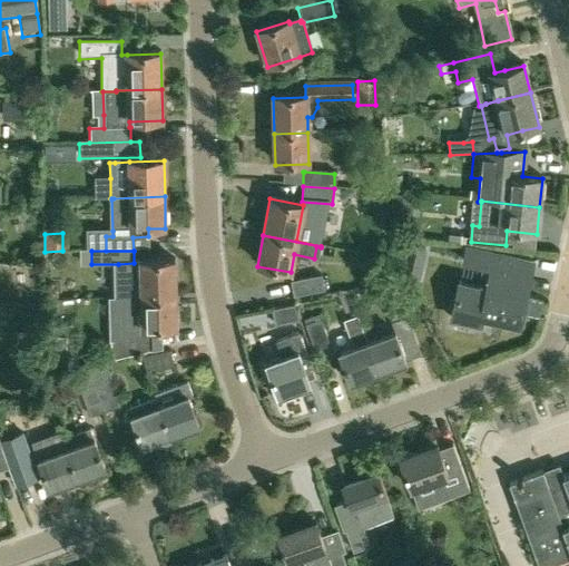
[(479,325),(481,318),(520,325),(533,265),(467,251),(463,264),(489,270),(486,288),(459,282),(450,320),(479,325)]
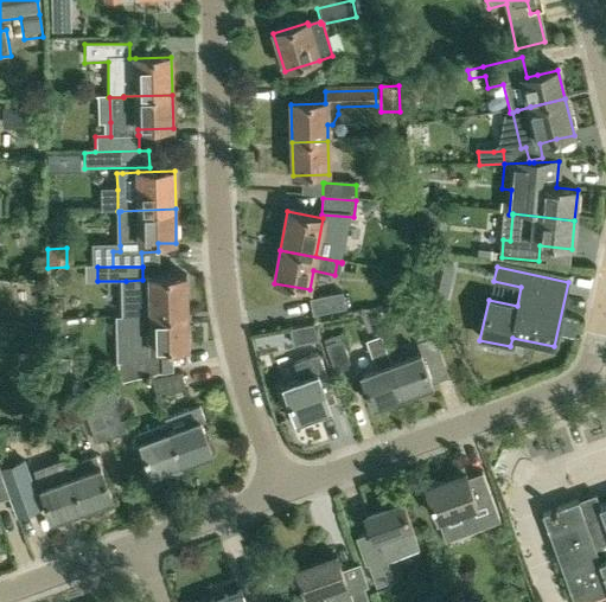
[(142,280),(126,281),(126,318),(151,318),(187,316),(186,277),(150,279),(151,280),(142,280)]
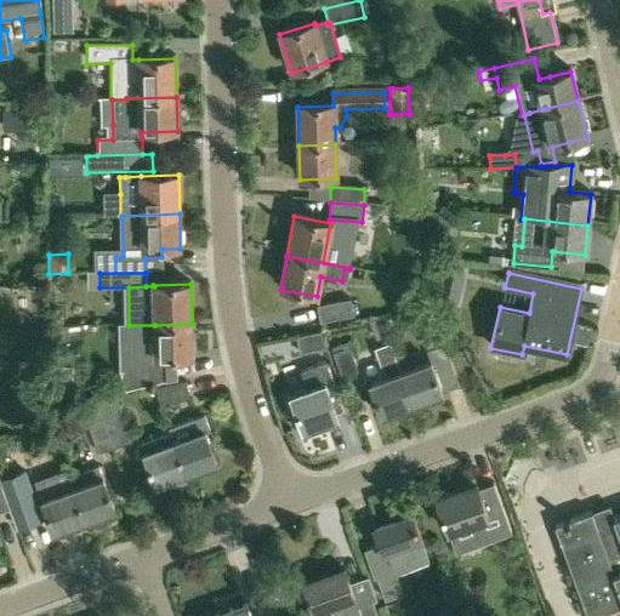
[(353,319),(350,301),(316,308),(319,325),(353,319)]
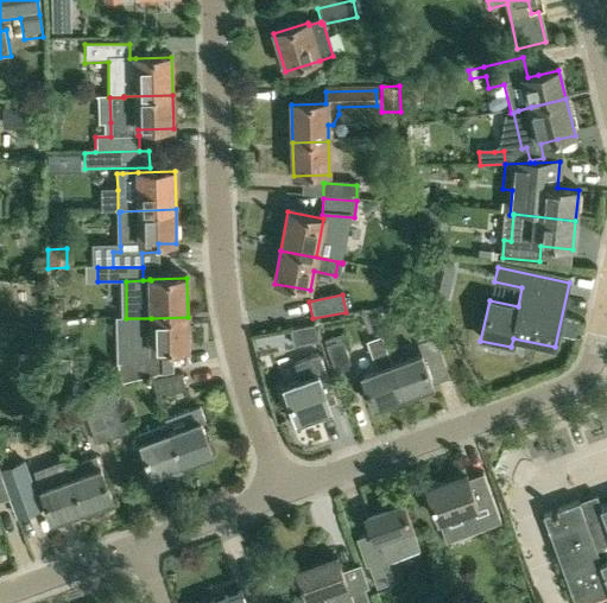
[(434,340),(418,299),(397,305),(402,321),(408,319),(417,346),(434,340)]
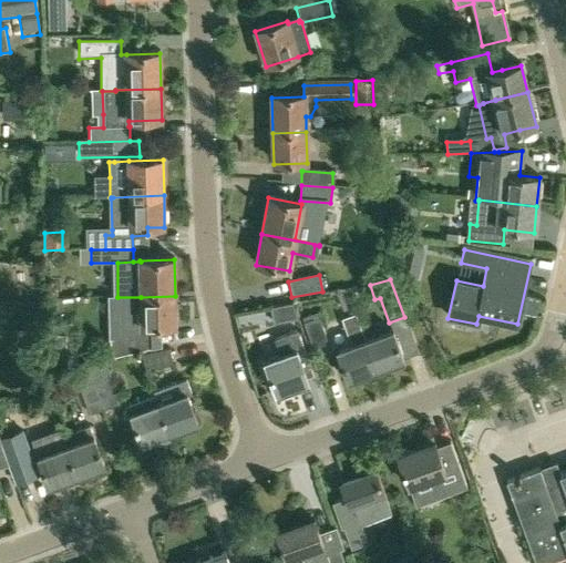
[(125,337),(109,341),(113,359),(141,354),(150,351),(150,334),(150,327),(175,327),(175,296),(141,297),(117,297),(113,297),(114,311),(125,310),(125,337)]
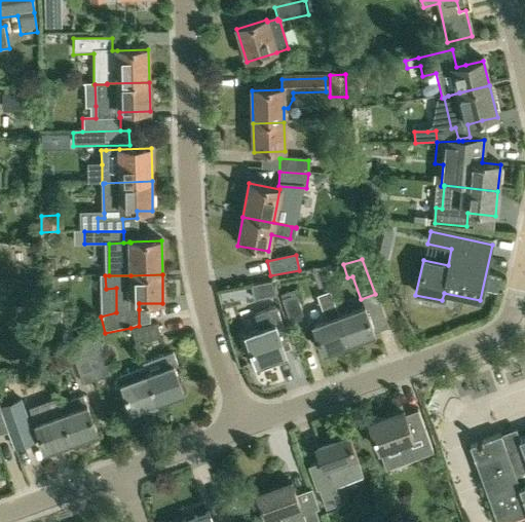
[(253,302),(275,298),(270,283),(250,288),(253,302)]
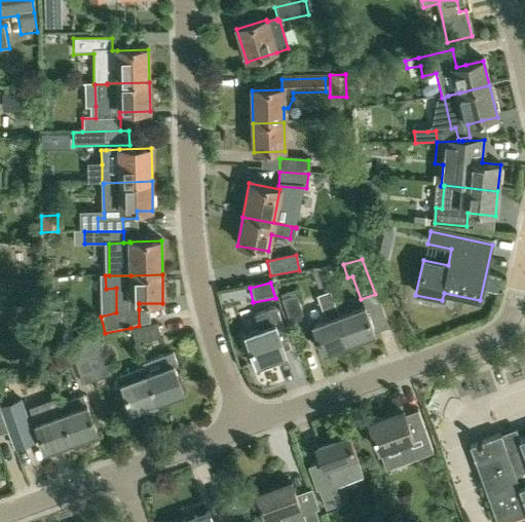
[(279,297),(280,301),(289,325),(303,320),(295,296),(293,292),(279,297)]
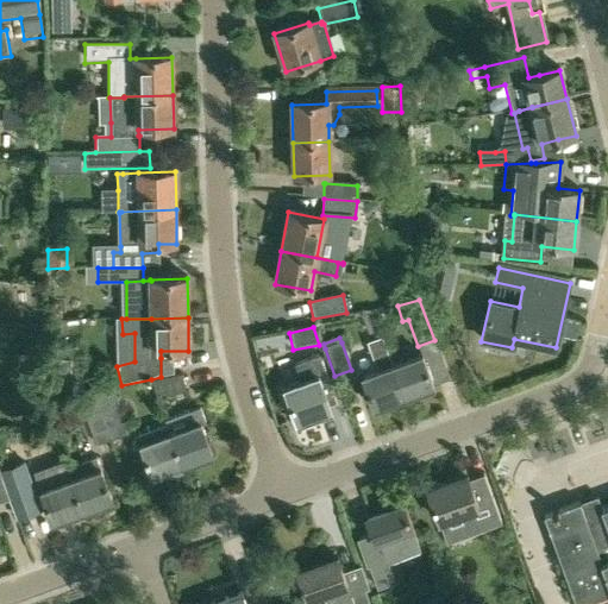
[(403,398),(401,391),(393,366),(392,367),(381,339),(365,344),(376,372),(362,378),(374,409),(403,398)]
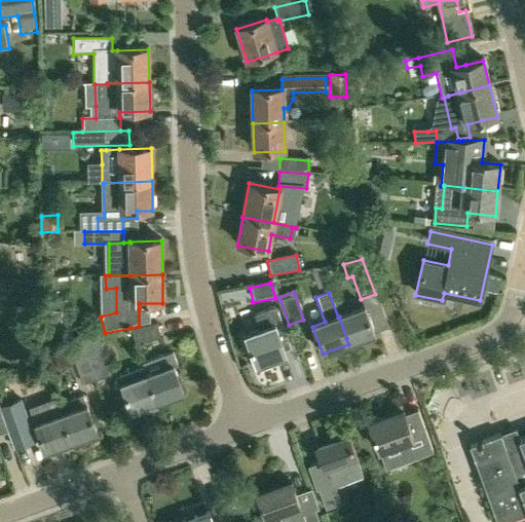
[(365,307),(339,317),(346,338),(348,344),(375,335),(365,307)]
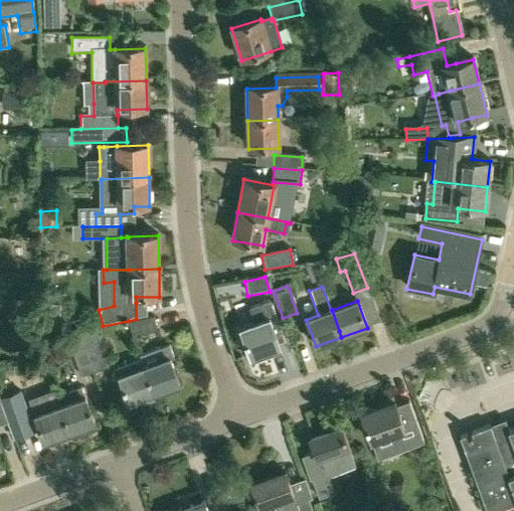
[(253,325),(240,330),(250,359),(253,358),(255,364),(273,358),(271,352),(281,348),(277,339),(283,337),(270,303),(259,307),(248,310),(253,325)]
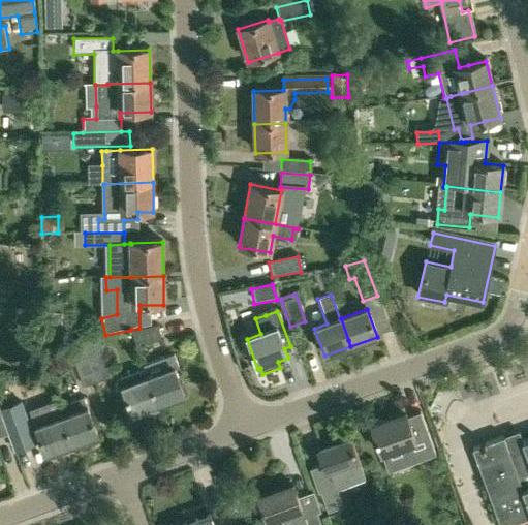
[(161,342),(157,327),(132,333),(135,347),(161,342)]
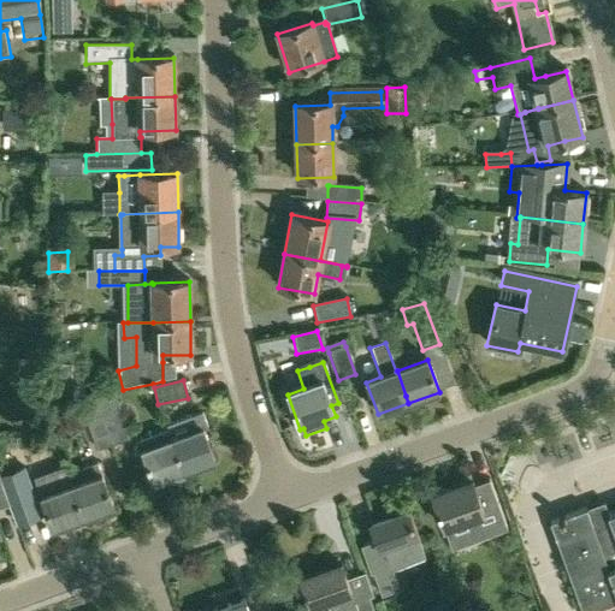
[(96,398),(114,446),(129,442),(113,392),(96,398)]
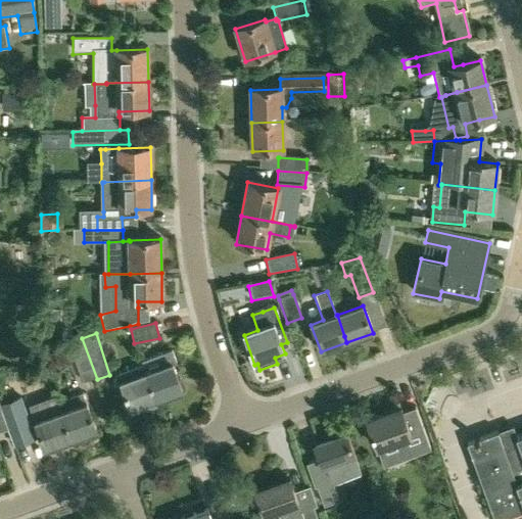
[(66,344),(82,384),(97,379),(82,338),(66,344)]
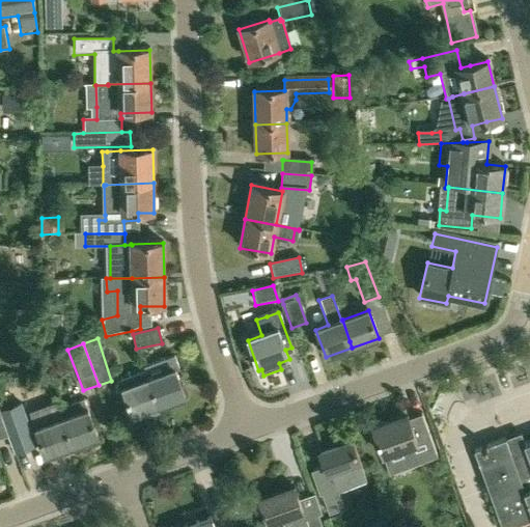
[(144,367),(145,371),(146,371),(149,380),(159,407),(185,397),(175,369),(179,368),(174,356),(144,367)]
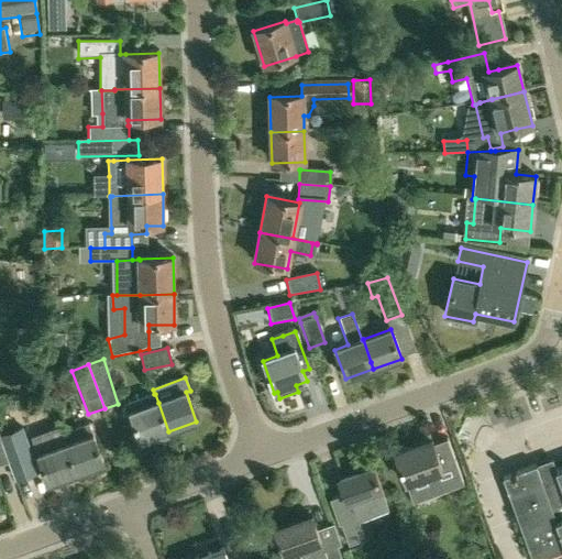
[(154,394),(123,406),(124,416),(130,413),(135,428),(132,429),(136,439),(140,438),(141,441),(144,440),(145,444),(155,439),(154,436),(158,435),(160,440),(168,437),(166,433),(168,431),(158,403),(155,394),(154,394)]
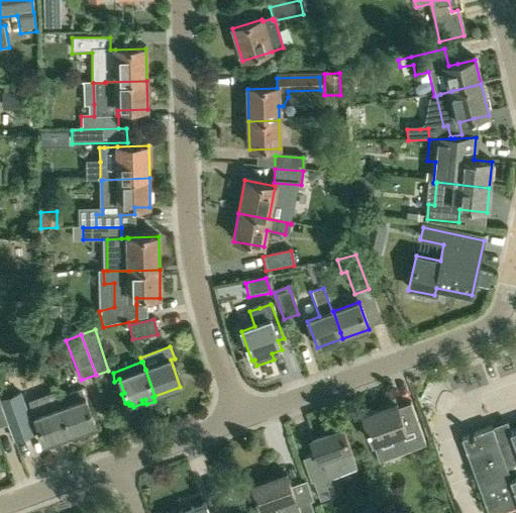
[(86,399),(84,399),(81,390),(57,399),(64,417),(70,435),(95,426),(86,399)]
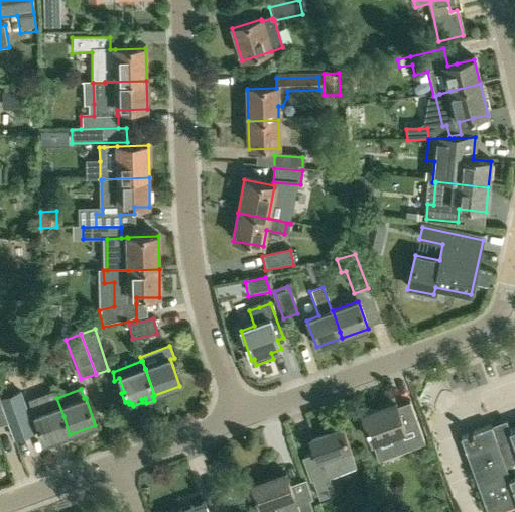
[(44,442),(70,434),(63,416),(56,398),(42,403),(46,412),(34,416),(44,442)]
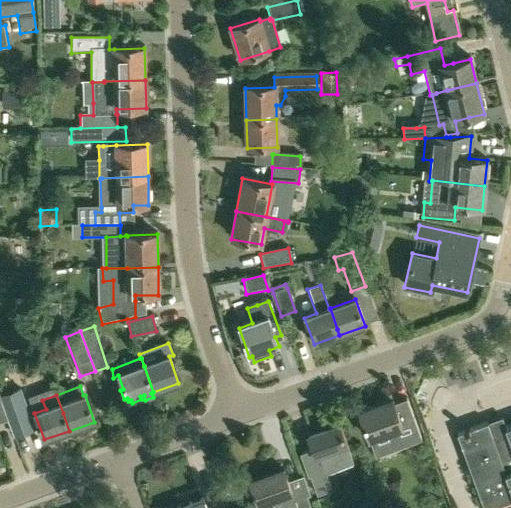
[(392,401),(358,414),(372,452),(395,443),(398,450),(408,446),(420,441),(421,441),(406,400),(405,401),(407,407),(395,411),(393,405),(392,401)]
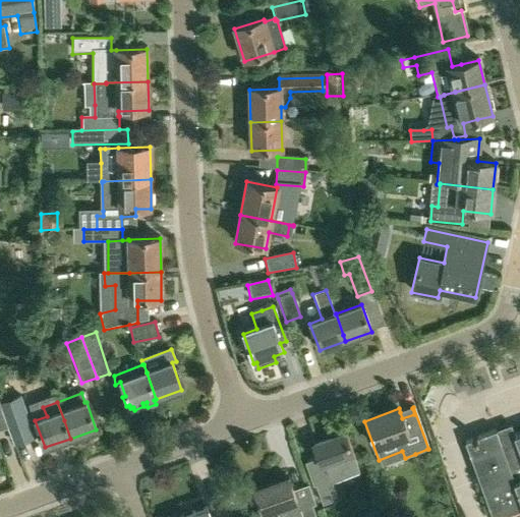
[(332,483),(359,473),(352,454),(353,454),(344,428),(325,436),(327,440),(312,445),(318,459),(305,463),(314,487),(318,486),(325,505),(338,500),(332,483)]
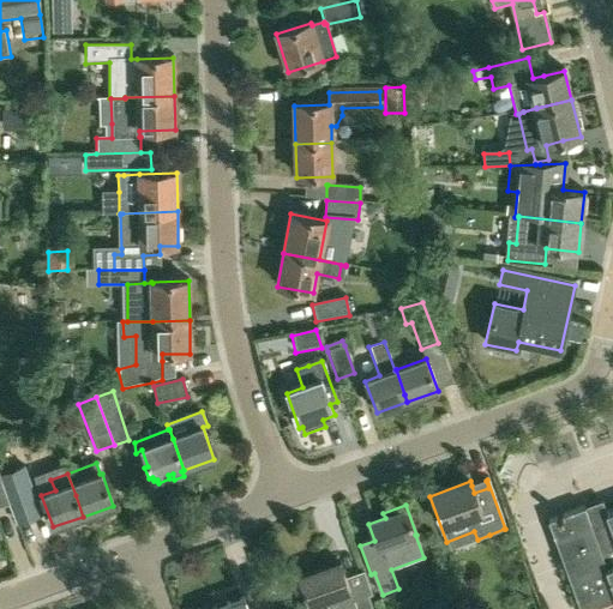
[(612,512),(606,516),(589,522),(584,510),(548,523),(580,608),(595,608),(612,602),(612,512)]
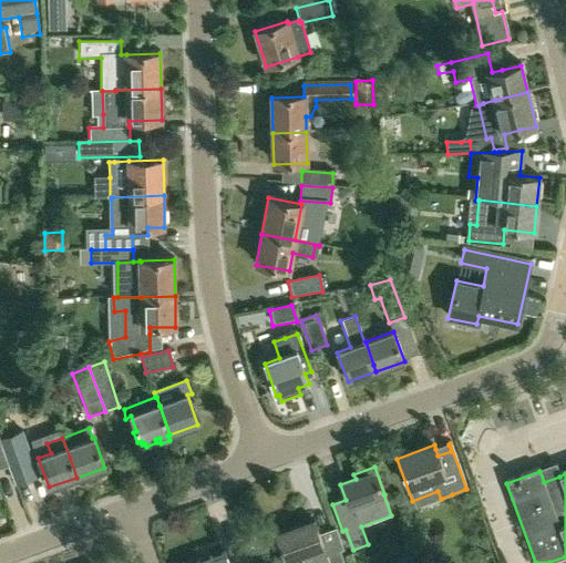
[(314,521),(277,534),(286,560),(301,554),(305,562),(342,562),(339,553),(327,556),(319,535),(314,521)]
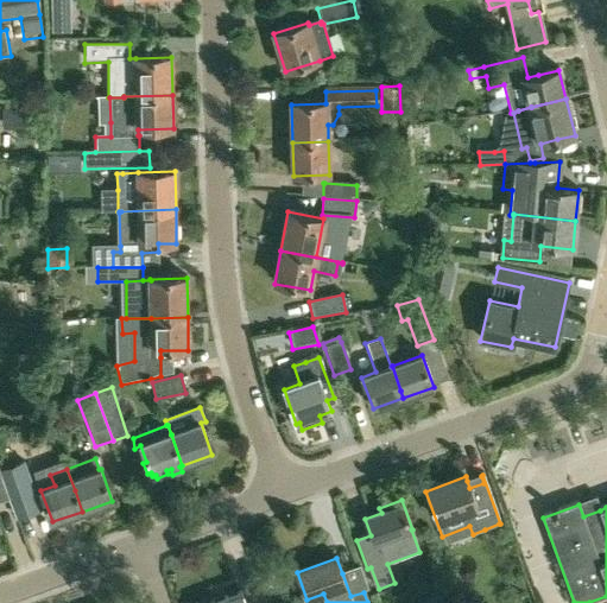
[(245,602),(241,592),(213,602),(245,602)]
